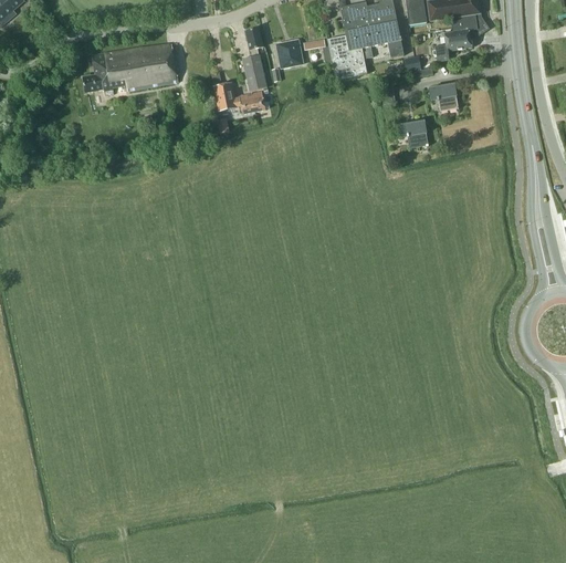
[(0,0),(0,23),(1,24),(17,11),(14,8),(23,0),(0,0)]
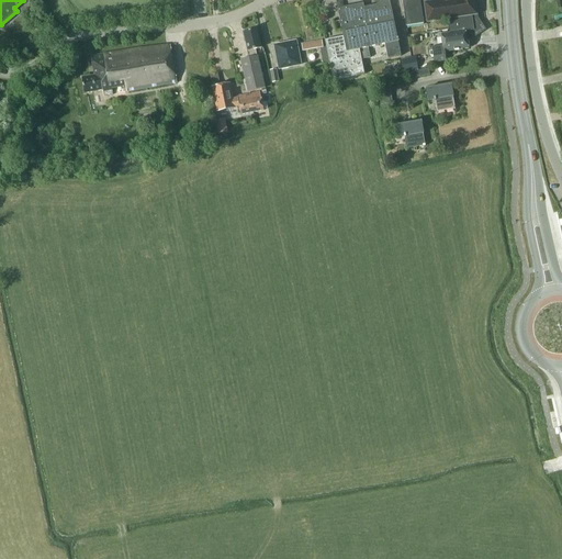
[(347,48),(368,45),(385,42),(388,56),(401,53),(398,38),(398,35),(396,35),(390,0),(375,0),(377,3),(364,6),(363,0),(337,6),(343,34),(347,48)]
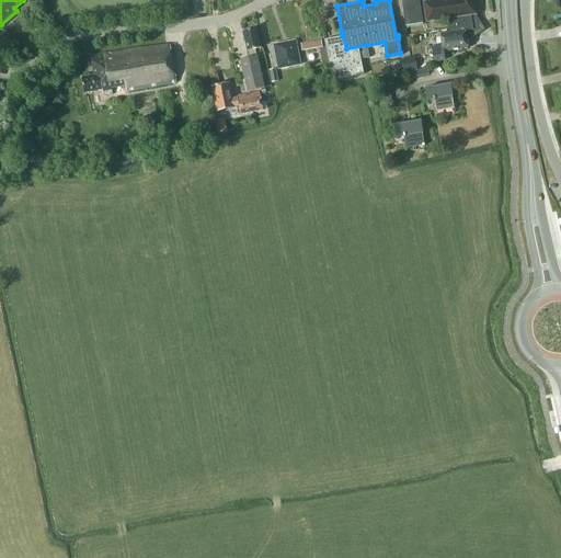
[(401,0),(405,23),(423,21),(423,19),(427,18),(427,19),(447,15),(474,12),(474,11),(472,0),(401,0)]
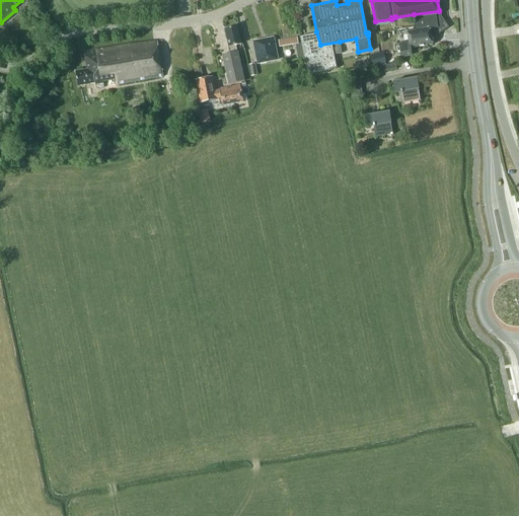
[(241,42),(237,24),(225,26),(229,45),(230,45),(231,50),(222,53),(229,82),(244,78),(237,49),(235,43),(241,42)]
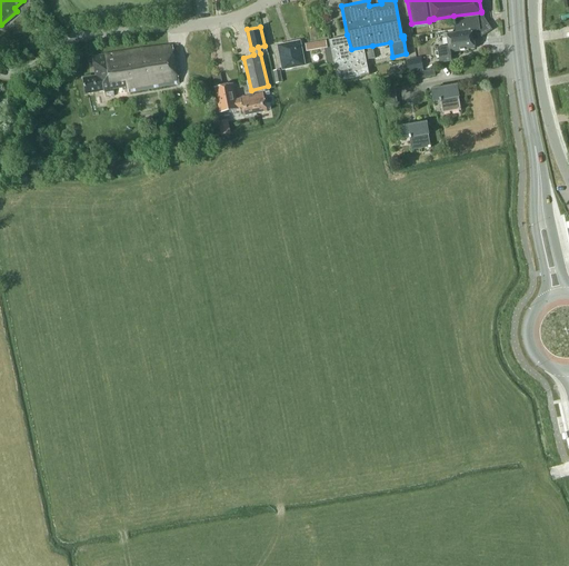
[(473,46),(471,29),(455,31),(447,32),(448,45),(435,46),(436,55),(438,53),(439,60),(451,59),(450,52),(450,50),(473,46)]
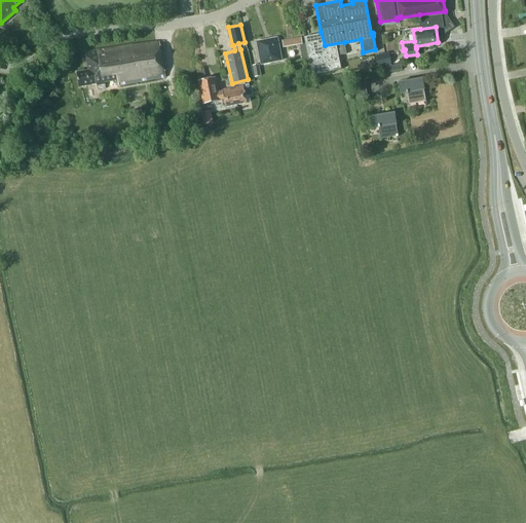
[(346,51),(344,42),(325,45),(321,32),(304,35),(312,73),(341,67),(338,52),(346,51)]
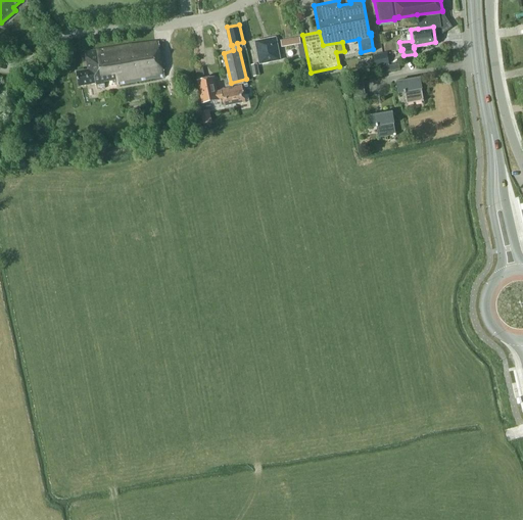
[(281,59),(277,35),(254,39),(259,63),(281,59)]
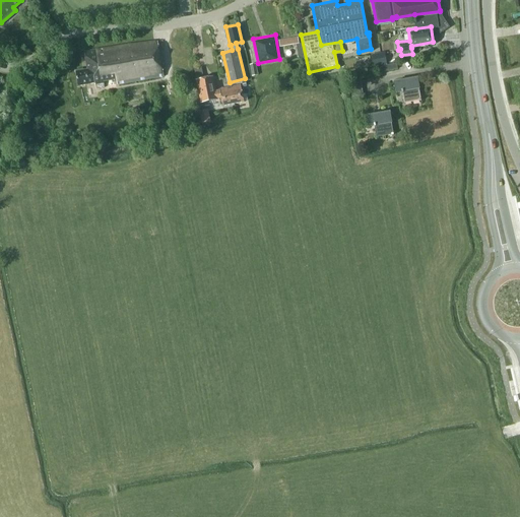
[(299,41),(298,35),(278,38),(280,45),(297,42),(299,58),(304,57),(302,41),(299,41)]
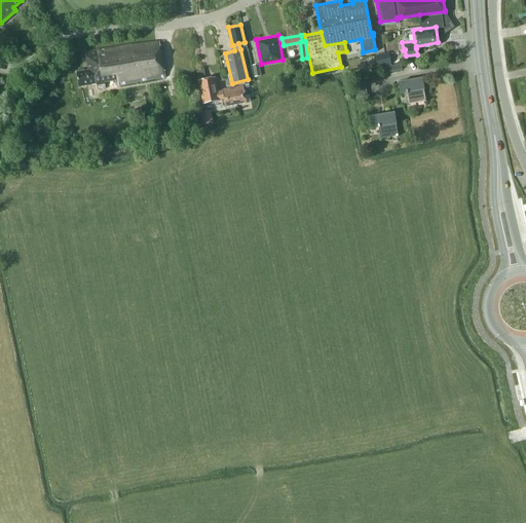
[(165,74),(159,39),(85,49),(88,68),(76,70),(79,84),(96,81),(97,87),(110,85),(110,84),(165,74)]
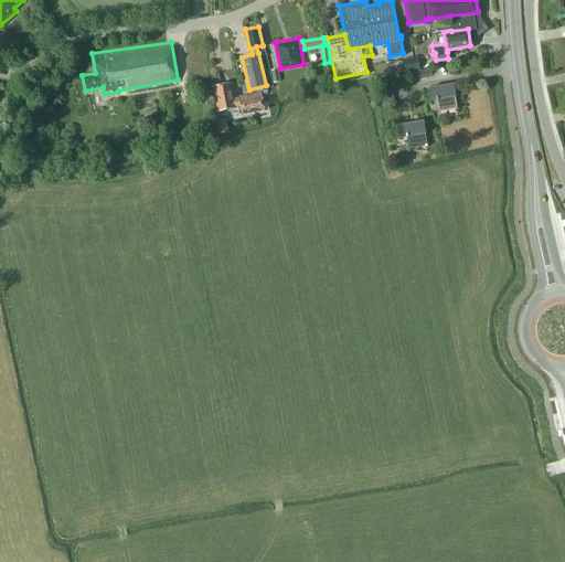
[(416,67),(416,69),(420,67),(418,54),(403,56),(405,70),(416,67)]
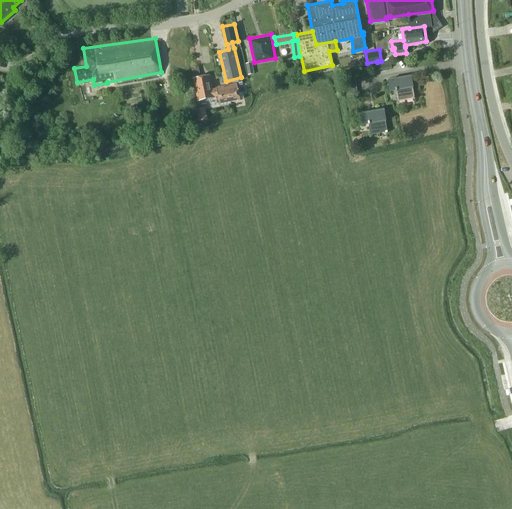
[(207,74),(194,76),(198,98),(211,96),(211,95),(218,94),(219,101),(219,102),(240,98),(240,97),(237,81),(216,85),(216,86),(209,87),(207,74)]
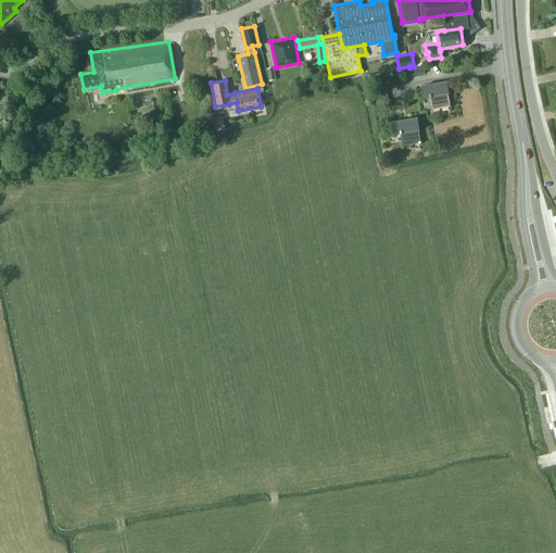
[(449,93),(446,80),(422,85),(425,98),(430,97),(432,108),(449,104),(449,105),(451,105),(451,103),(450,103),(449,93)]
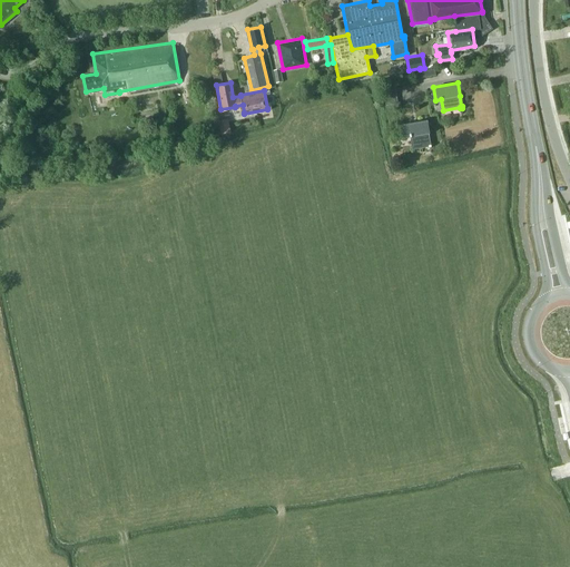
[(227,117),(217,119),(220,133),(231,130),(227,117)]
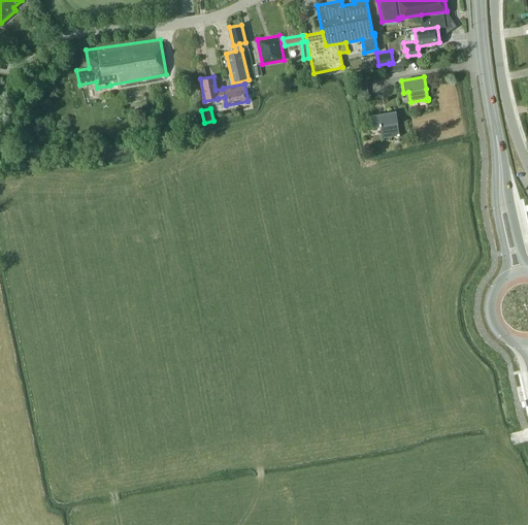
[(398,124),(396,111),(372,115),(374,127),(381,126),(383,136),(397,134),(397,135),(400,134),(400,133),(399,133),(397,124),(398,124)]
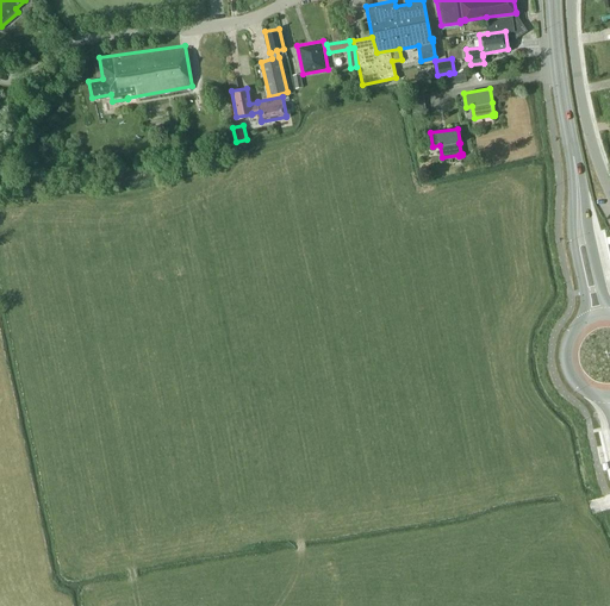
All buildings are outlined.
